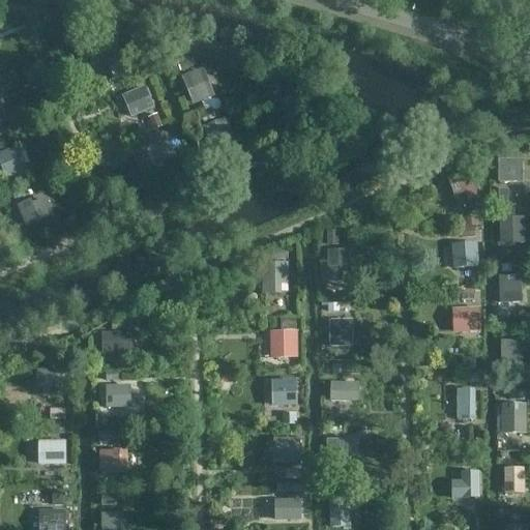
[(177,65),(180,75),(195,69),(190,60),(177,65)]
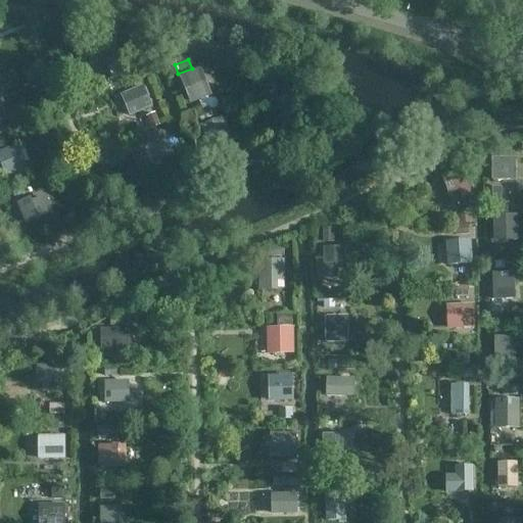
[(211,100),(200,70),(179,79),(190,108),(211,100)]
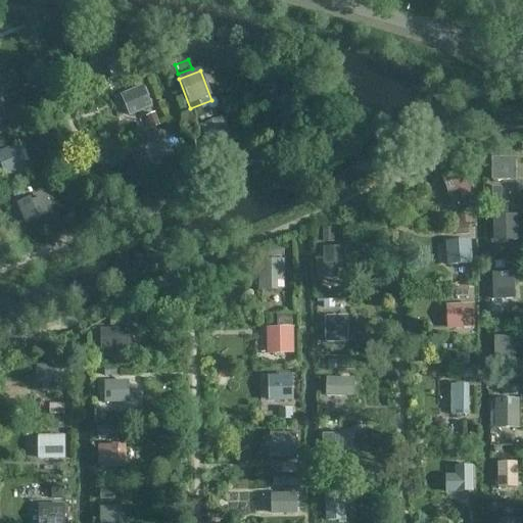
[(152,110),(143,88),(121,98),(130,121),(152,110)]
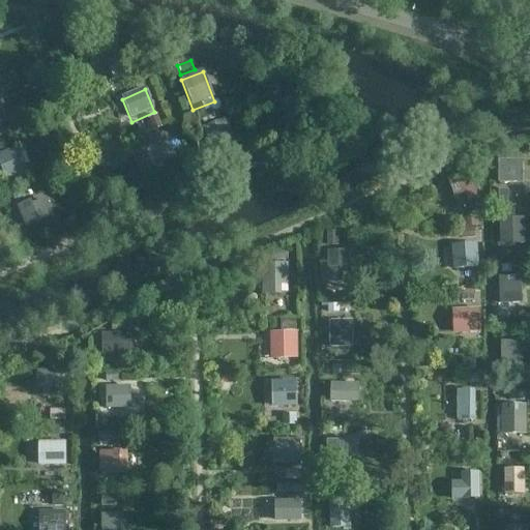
[(215,122),(212,113),(199,118),(202,127),(215,122)]
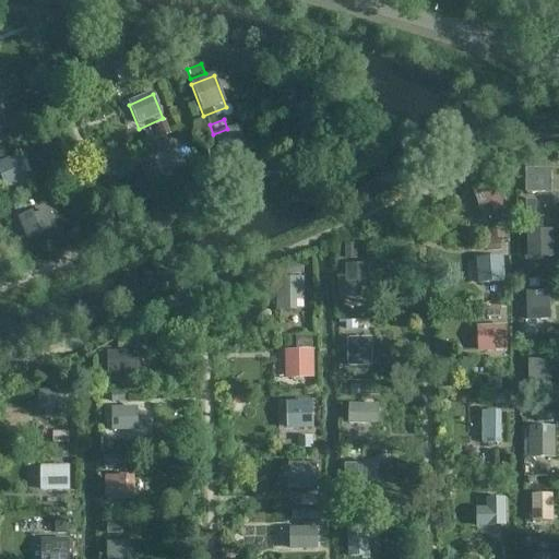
[(166,123),(155,127),(161,141),(171,137),(166,123)]
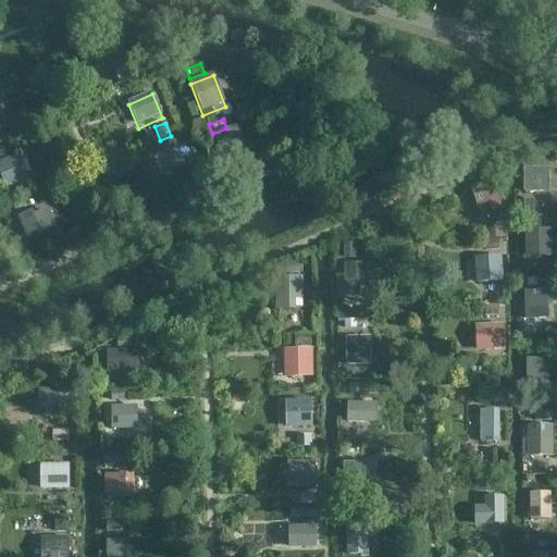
[(249,153),(238,127),(213,138),(224,164),(249,153)]
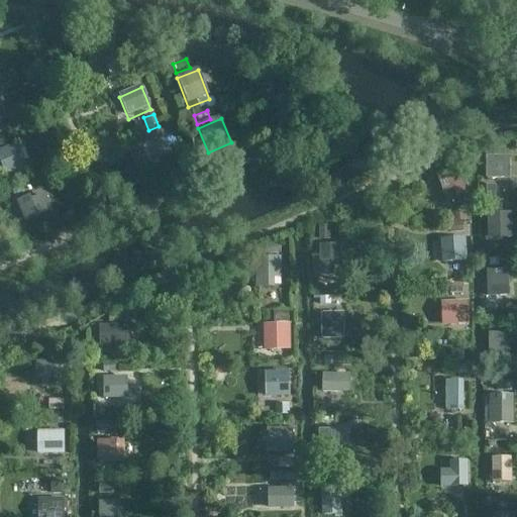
[(140,139),(148,163),(175,154),(167,130),(140,139)]
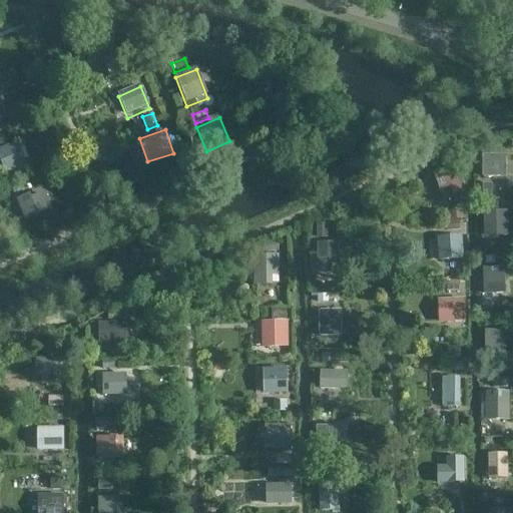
[(26,167),(16,143),(0,150),(0,163),(5,176),(26,167)]
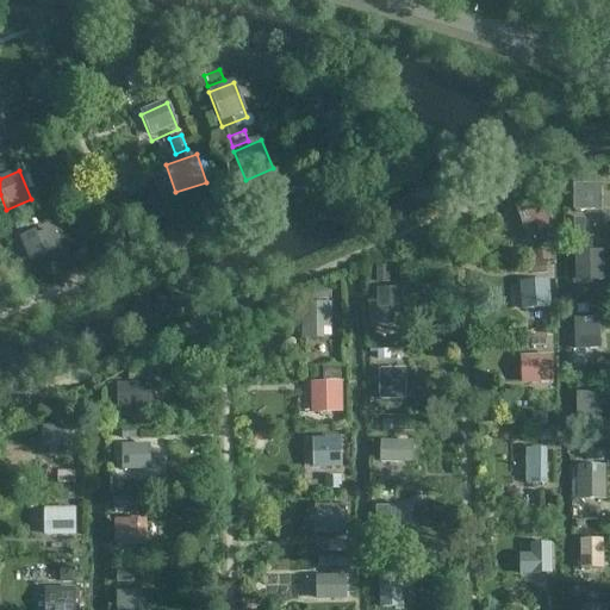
[(573,182),(573,209),(599,209),(599,182),(573,182)]
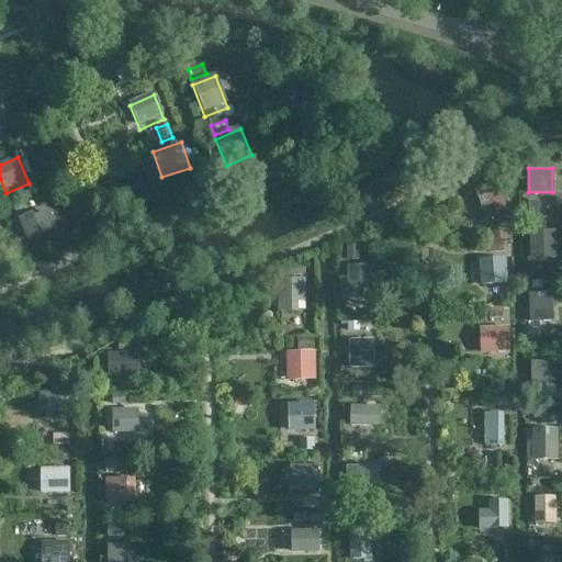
[(495,212),(507,208),(497,178),(473,186),(481,208),(492,203),(495,212)]
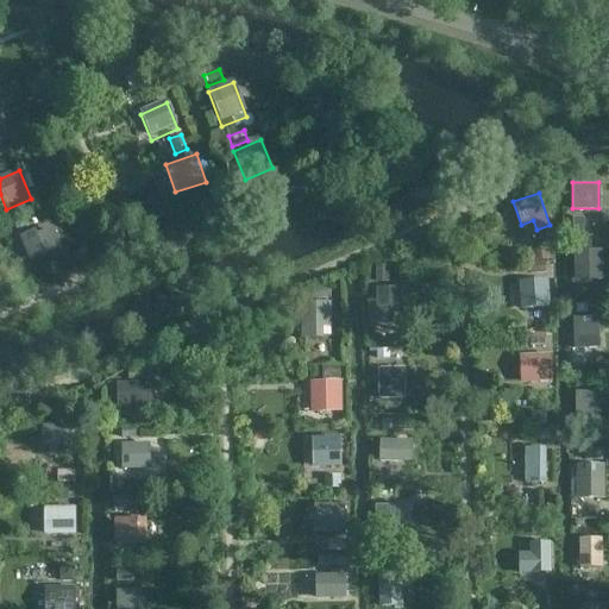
[(583,232),(584,217),(572,217),(572,232),(583,232)]
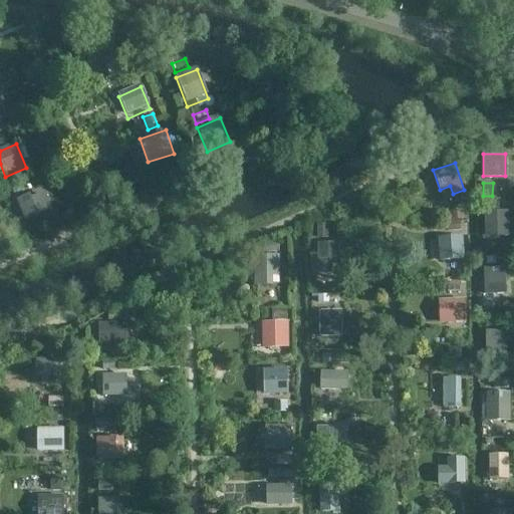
[(30,197),(17,203),(26,224),(51,213),(44,196),(32,201),(30,197)]
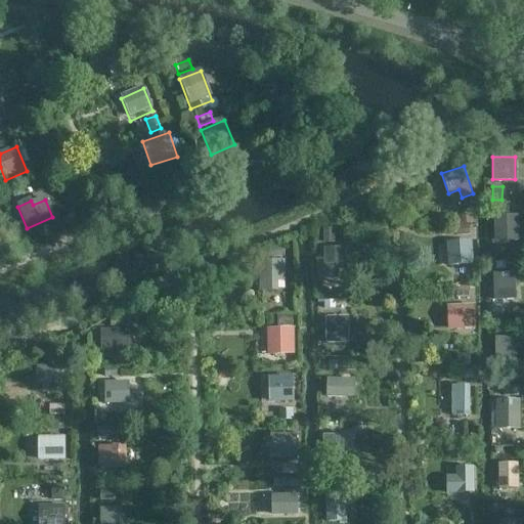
[(473,223),(471,212),(460,213),(461,224),(473,223)]
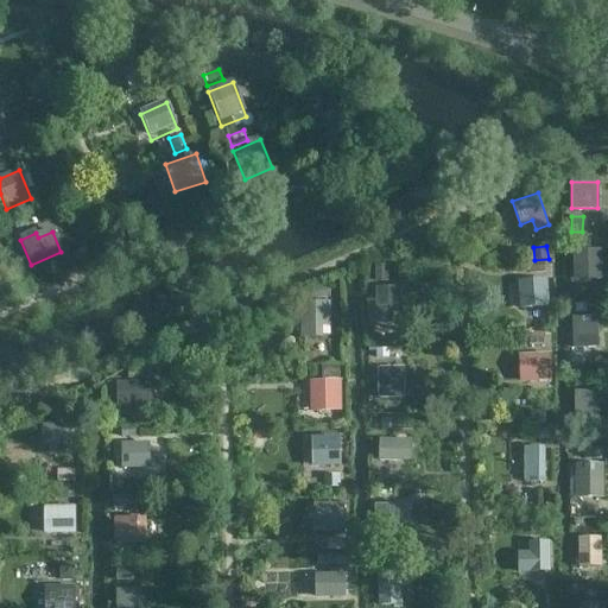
[(601,248),(574,248),(574,279),(601,279),(601,248)]
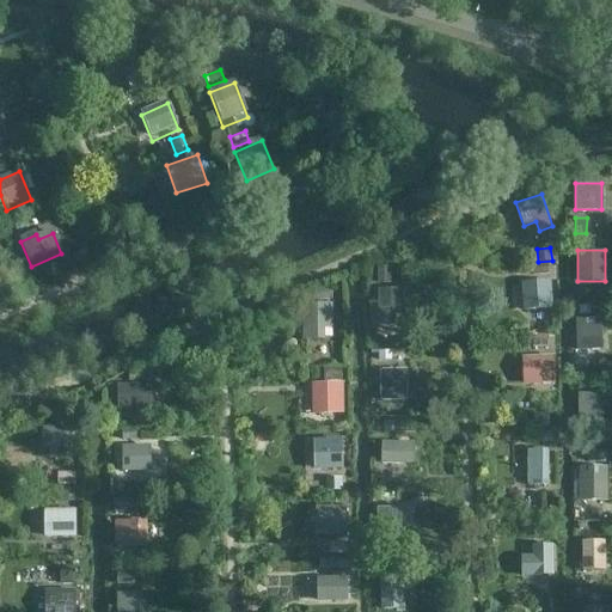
[(549,274),(549,263),(532,264),(532,275),(549,274)]
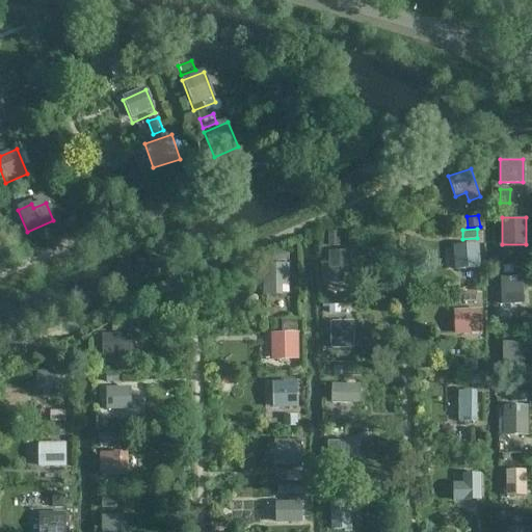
[(339,246),(339,232),(328,232),(328,246),(339,246)]
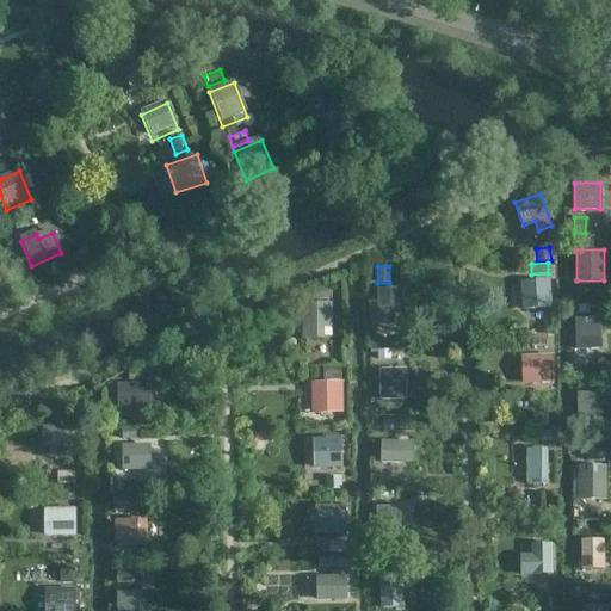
[(553,308),(550,279),(520,281),(522,310),(553,308)]
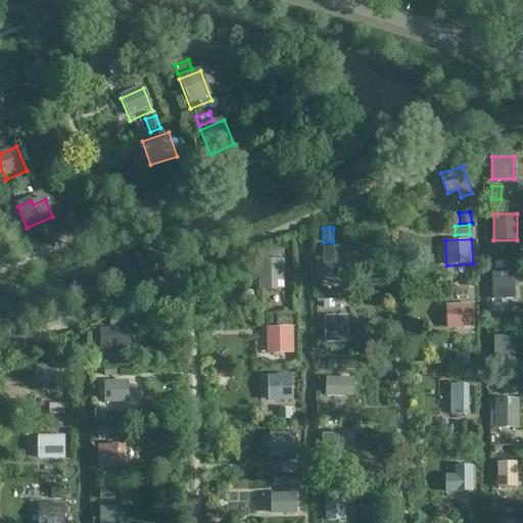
[(282,256),(282,246),(268,246),(268,256),(282,256)]
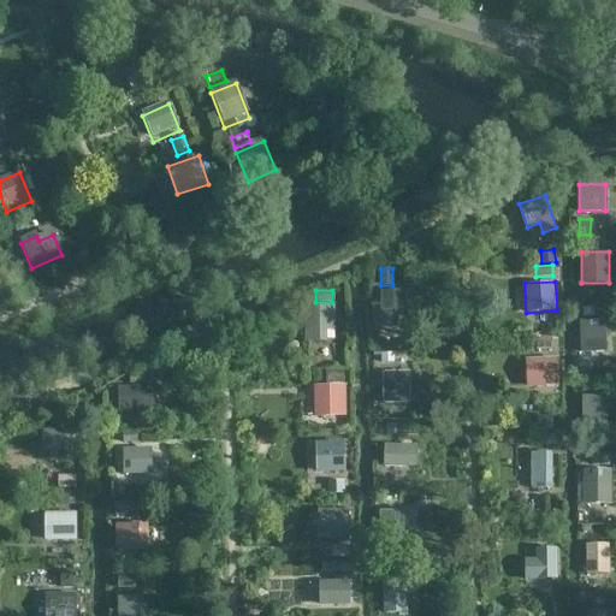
[(407,290),(380,290),(380,324),(407,324),(407,290)]
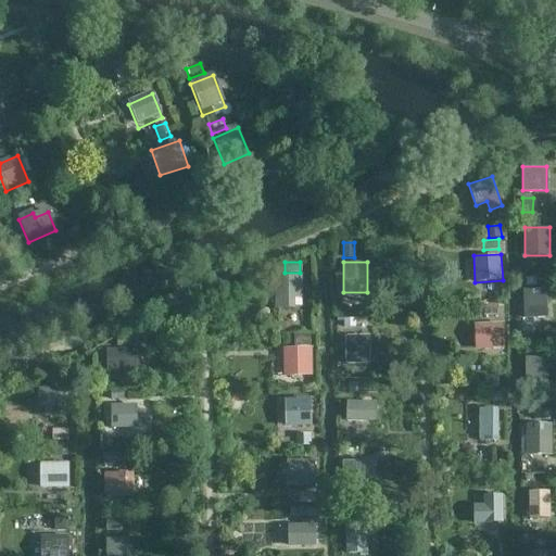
[(303,308),(303,275),(275,275),(275,308),(303,308)]
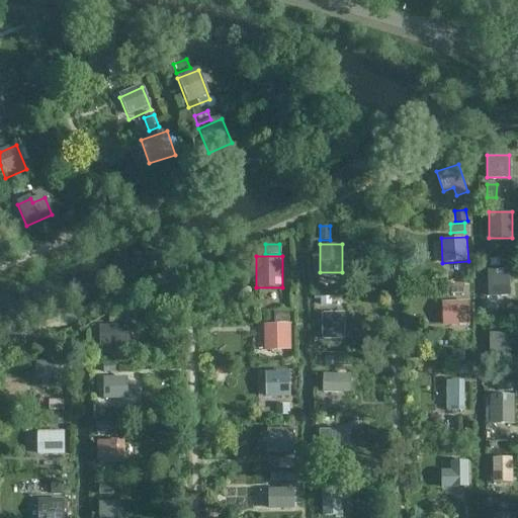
[(486,269),(488,296),(510,295),(508,268),(486,269)]
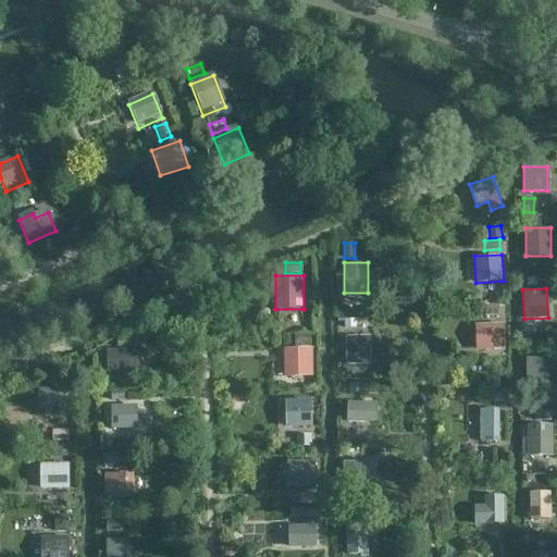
[(344,319),(345,327),(356,327),(356,319),(344,319)]
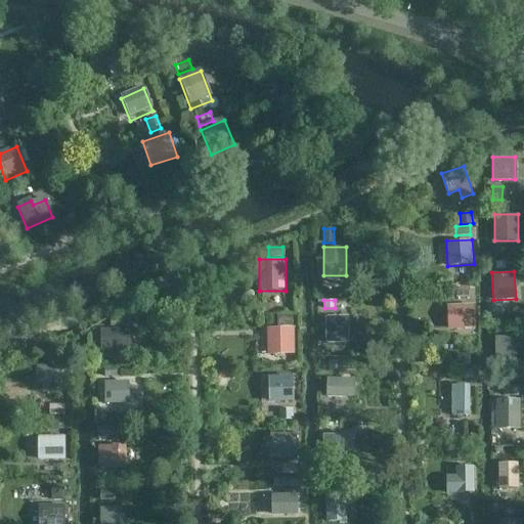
[(447,305),(448,330),(475,329),(474,304),(447,305)]
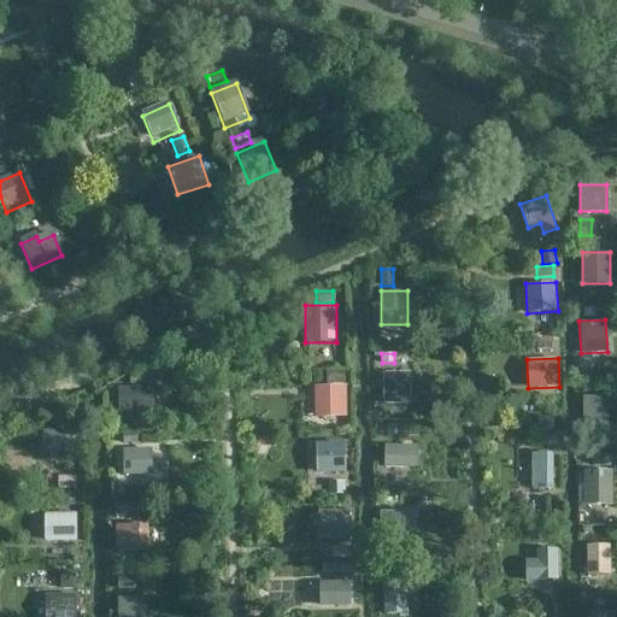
[(345,371),(327,372),(327,382),(345,382),(345,371)]
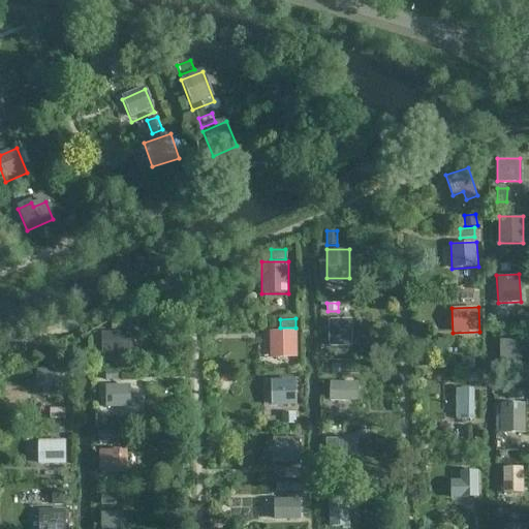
[(352,346),(351,318),(329,319),(329,346),(352,346)]
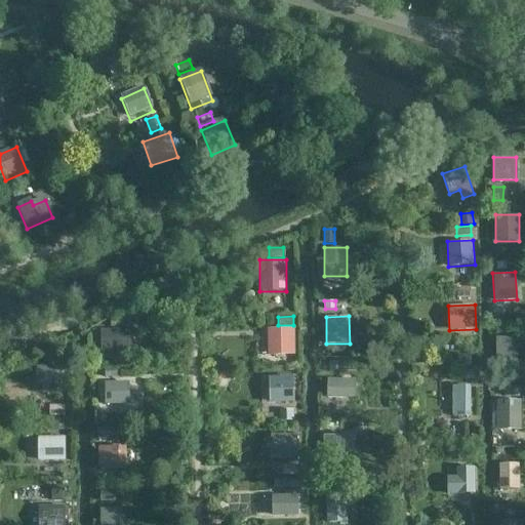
[(101,328),(101,351),(129,350),(129,328),(125,329),(124,321),(110,321),(110,328),(101,328)]
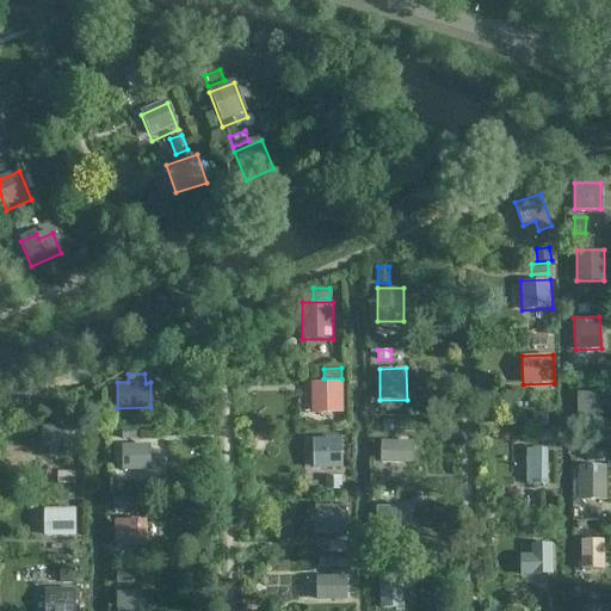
[(344,413),(344,381),(310,382),(312,413),(344,413)]
